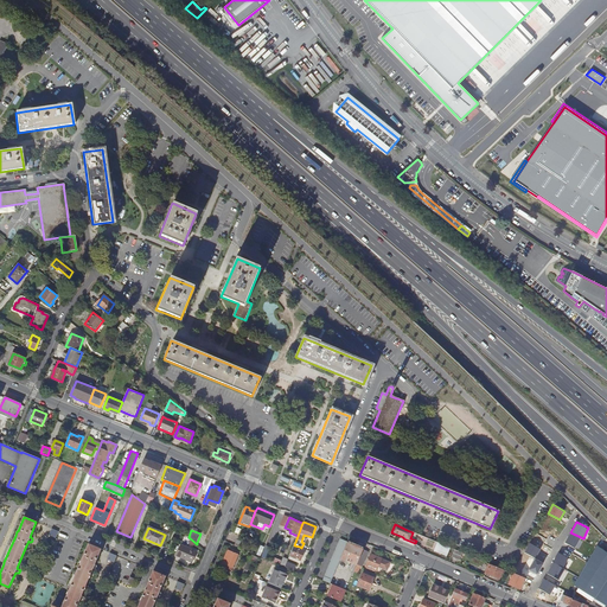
[(323,580),(330,583),(340,558),(347,543),(347,542),(340,538),(333,557),(323,580)]
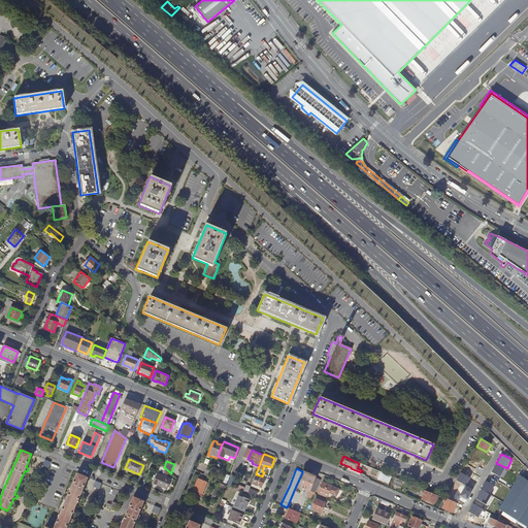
[(389,484),(392,476),(381,471),(377,480),(389,484)]
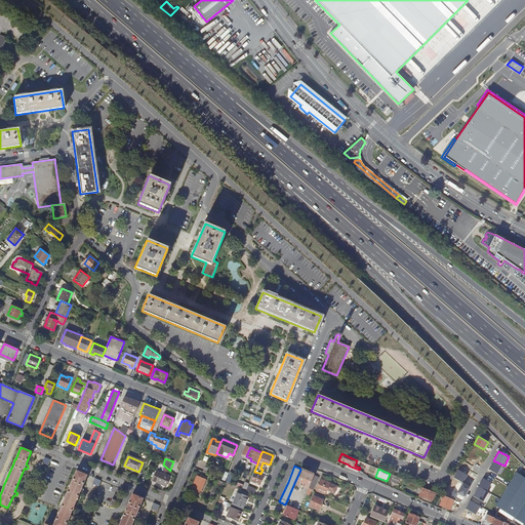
[(294,483),(309,488),(314,476),(314,475),(300,470),(294,483)]
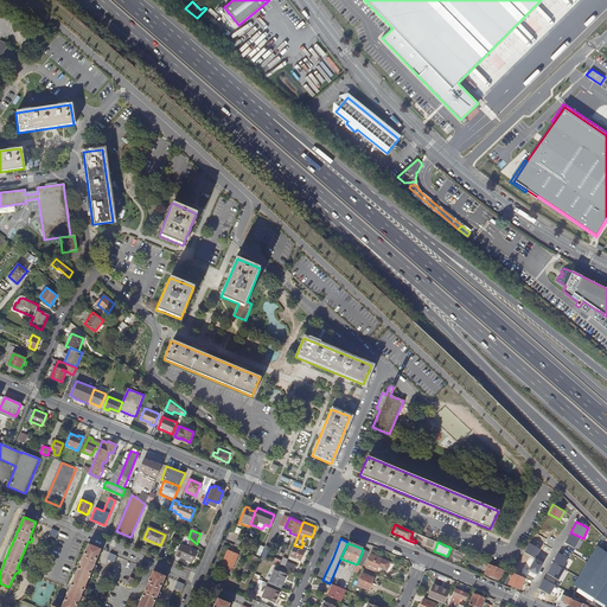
[(76,606),(80,600),(82,600),(83,600),(83,599),(84,598),(83,596),(82,595),(93,569),(95,569),(96,569),(97,567),(97,566),(96,564),(95,564),(101,549),(88,544),(82,558),(81,562),(81,563),(69,589),(66,594),(61,606),(56,606),(52,606),(51,606),(76,606)]
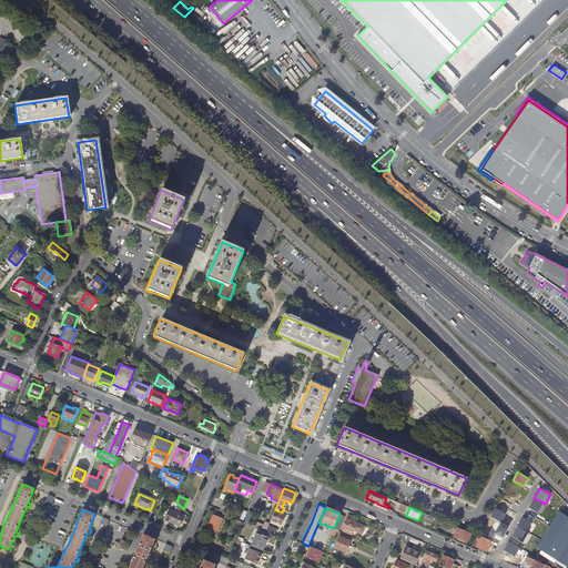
[(165,520),(180,526),(183,516),(170,509),(165,520)]
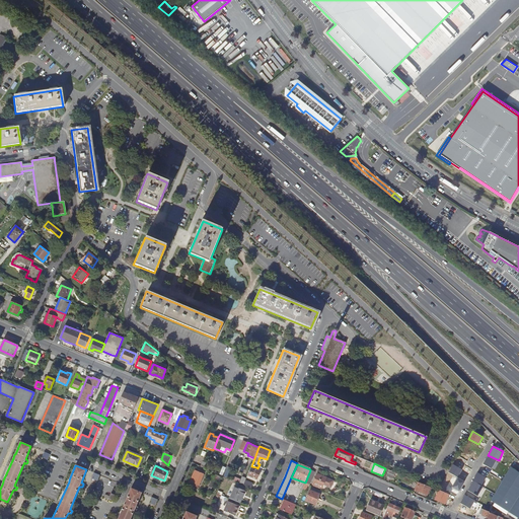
[(256,467),(251,466),(247,475),(256,478),(261,471),(255,469),(256,467)]
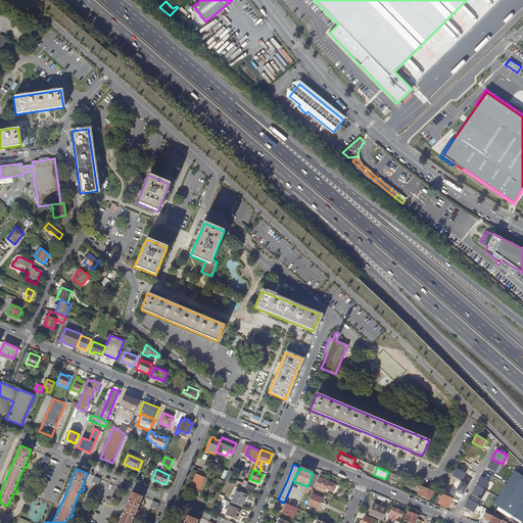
[(522,476),(515,471),(494,505),(516,518),(515,520),(519,522),(520,522),(522,521),(522,522),(522,476)]
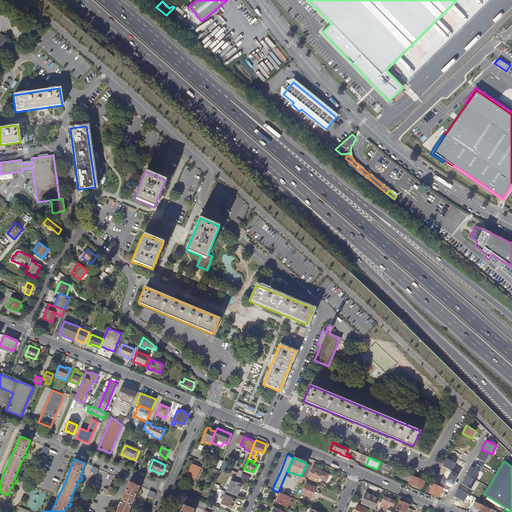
[(187,475),(196,479),(202,466),(195,463),(194,465),(192,464),(187,475)]
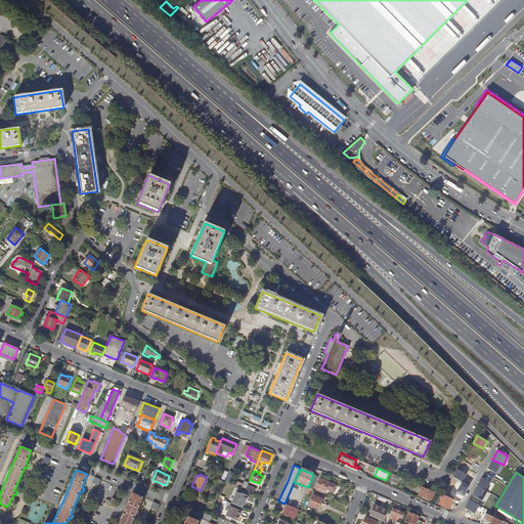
[(400,477),(392,474),(390,480),(397,483),(400,477)]
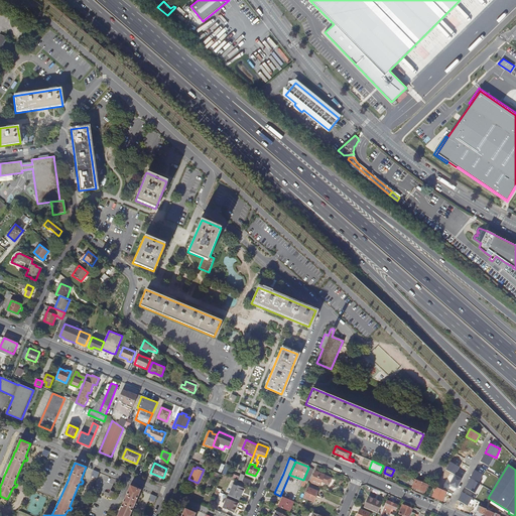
[(308,468),(303,480),(302,482),(304,483),(306,483),(312,469),(308,468)]
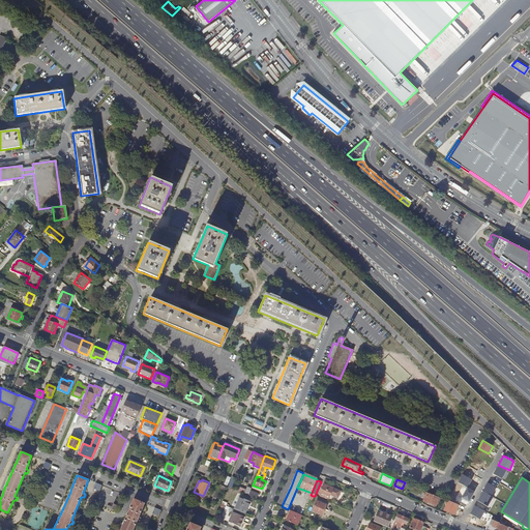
[(487,481),(478,501),(489,506),(497,487),(487,481)]
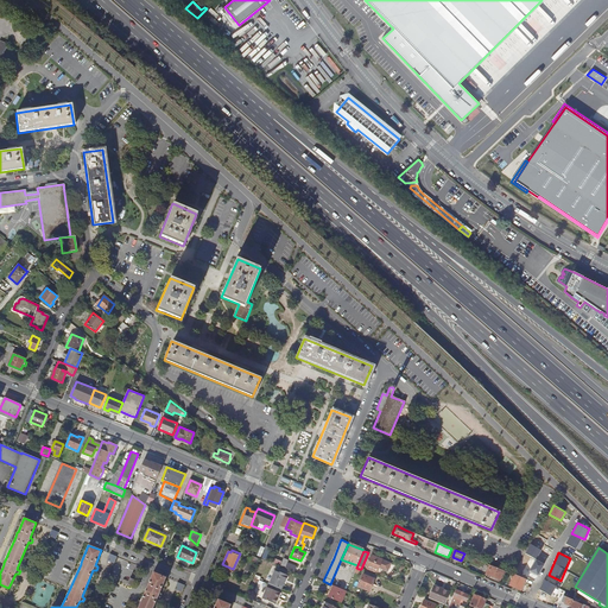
[(366,568),(377,571),(379,568),(387,571),(391,563),(382,559),(372,555),(366,568)]
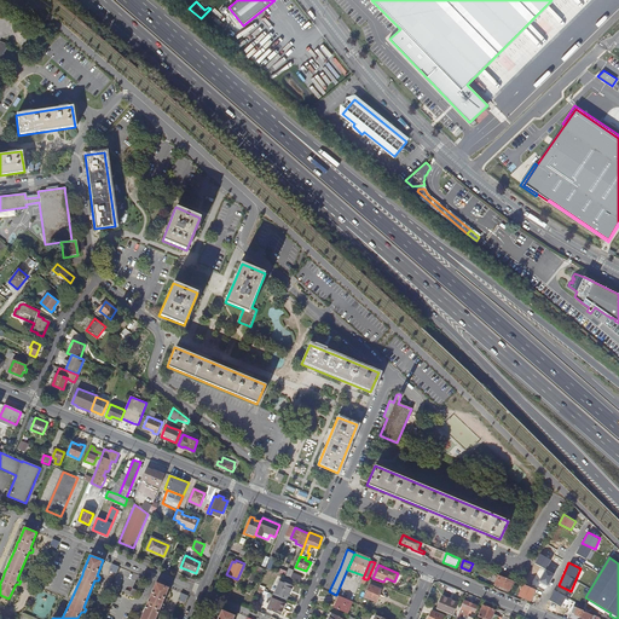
[(514,582),(499,574),(496,584),(510,590),(514,582)]
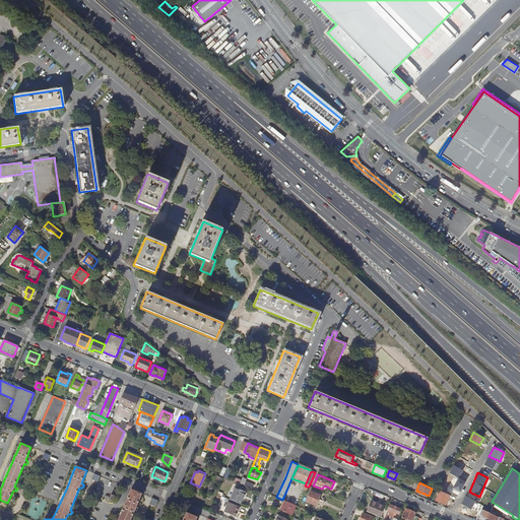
[(230,500),(241,504),(245,493),(235,488),(230,500)]
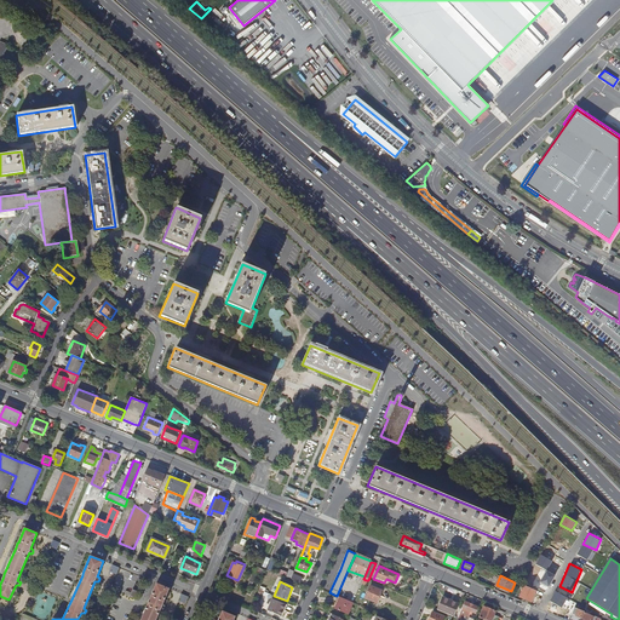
[(155,619),(161,609),(162,609),(164,609),(165,608),(165,607),(165,606),(164,604),(162,604),(170,589),(156,584),(149,598),(148,602),(148,603),(141,619),(139,619),(155,619)]
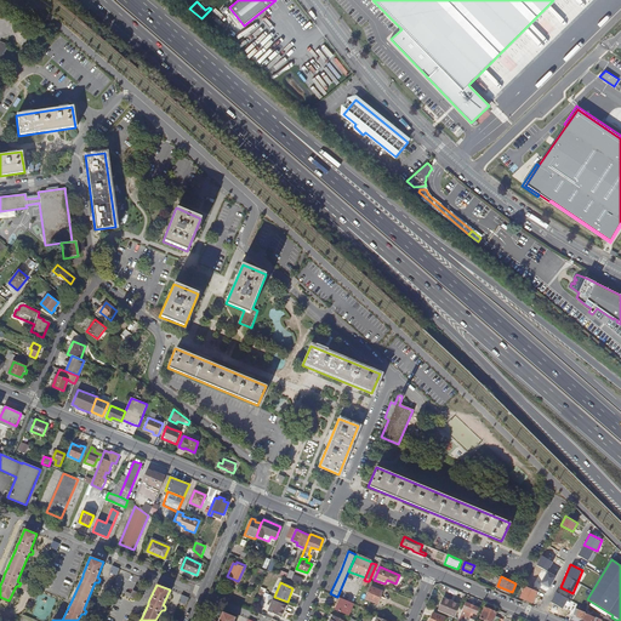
[(379,590),(371,586),(365,599),(377,604),(382,591),(379,590)]
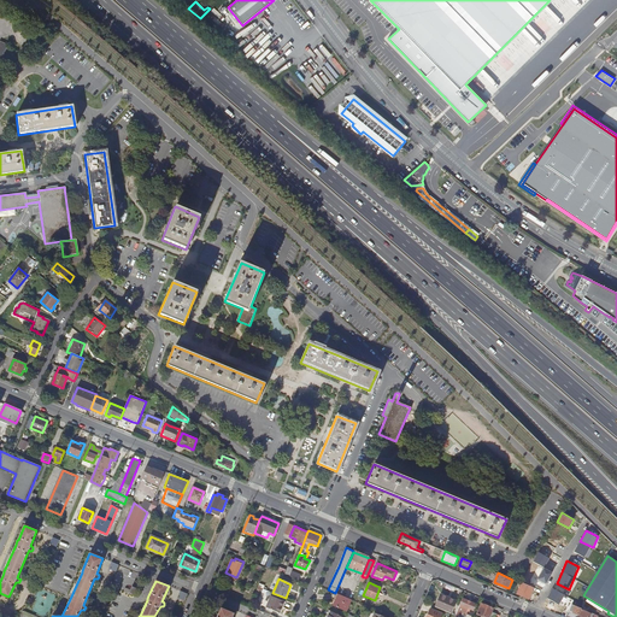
[(534,588),(522,583),(517,594),(529,599),(534,588)]
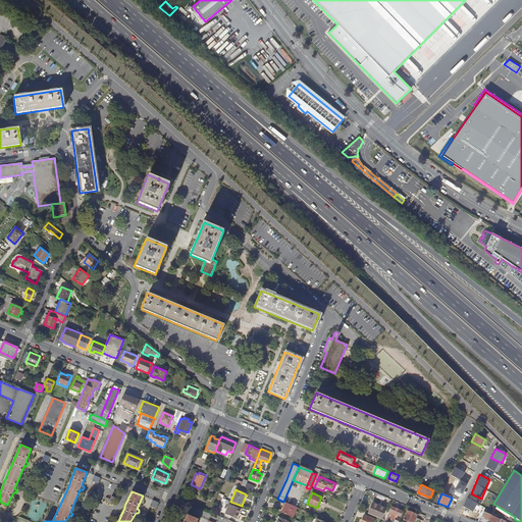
[(463,506),(473,511),(478,503),(468,497),(463,506)]
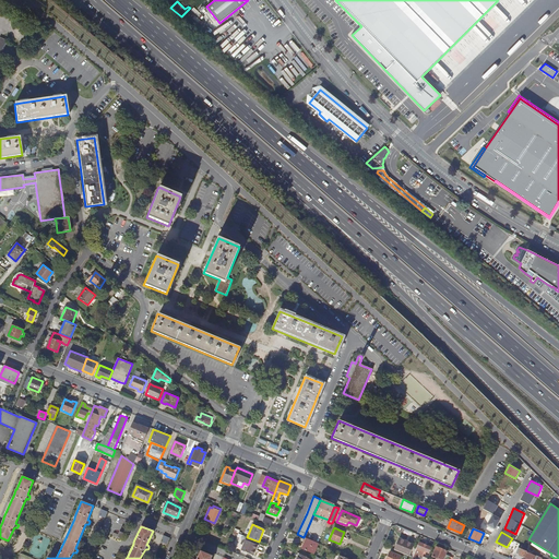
[(318,543),(306,538),(301,548),(313,554),(318,543)]
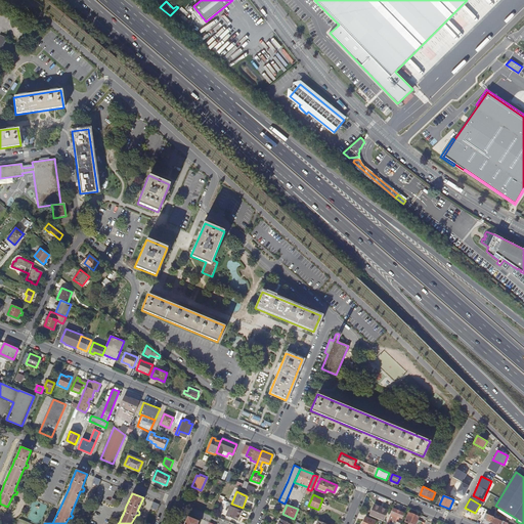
[(370,516),(383,521),(388,510),(375,505),(370,516)]
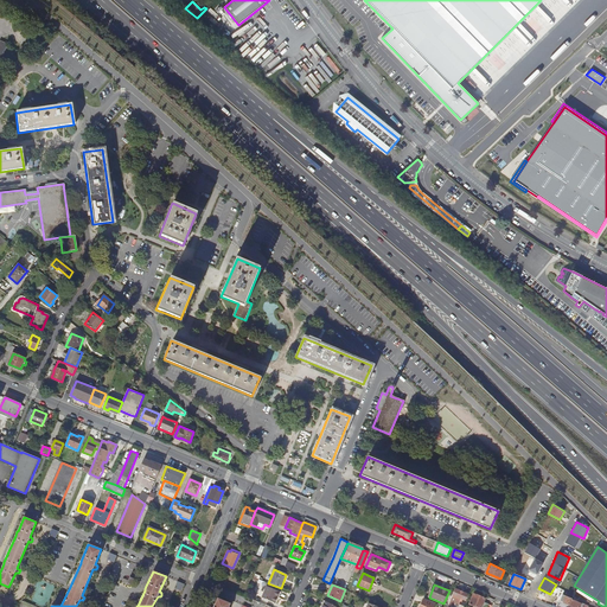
[(267,587),(262,598),(274,602),(279,592),(267,587)]
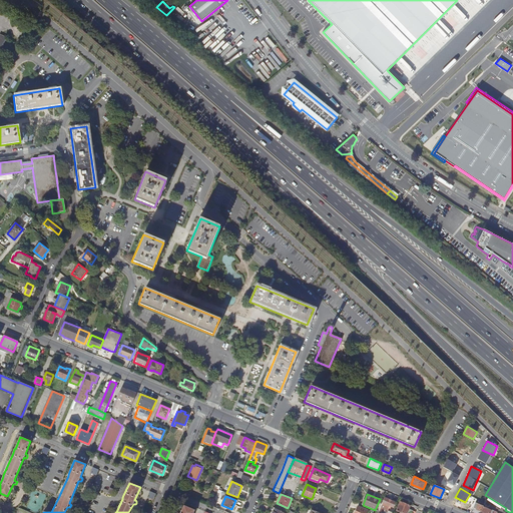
[(396,502),(385,498),(383,502),(381,507),(380,510),(379,511),(384,512),(385,509),(388,510),(389,506),(394,507),(396,502)]
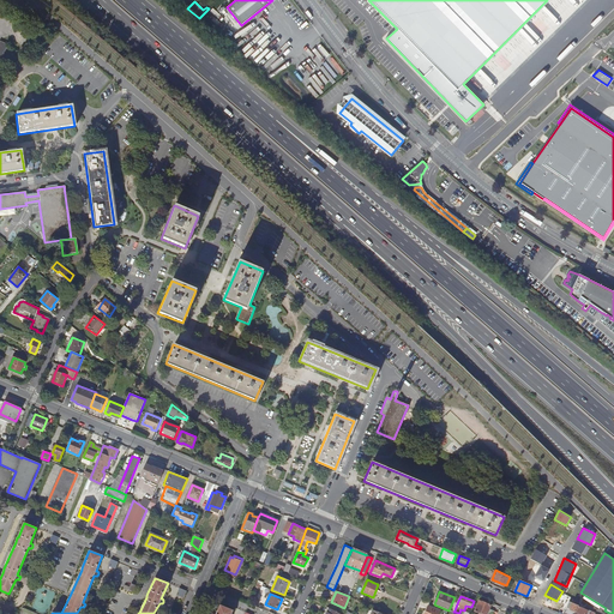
[(576,603),(588,608),(590,602),(578,599),(576,603)]
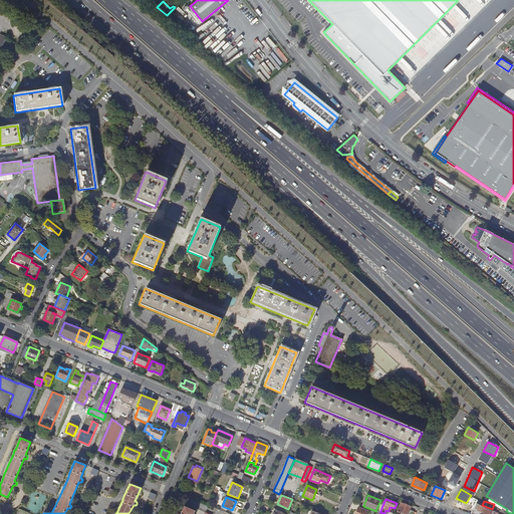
[(413,513),(414,512),(410,510),(411,507),(402,503),(398,512),(402,513),(413,513)]
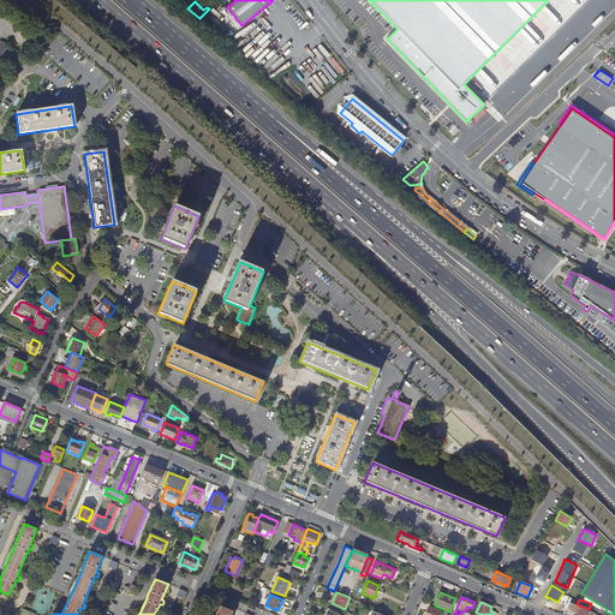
[(591,614),(592,613),(585,609),(585,610),(579,608),(579,607),(569,603),(567,609),(580,614),(591,614)]
